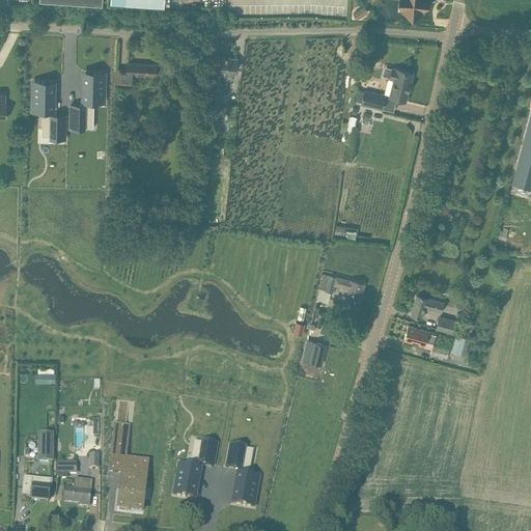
[(401,0),(400,9),(398,8),(398,12),(401,14),(402,10),(421,12),(421,15),(425,15),(425,10),(423,10),(423,0),(401,0)]
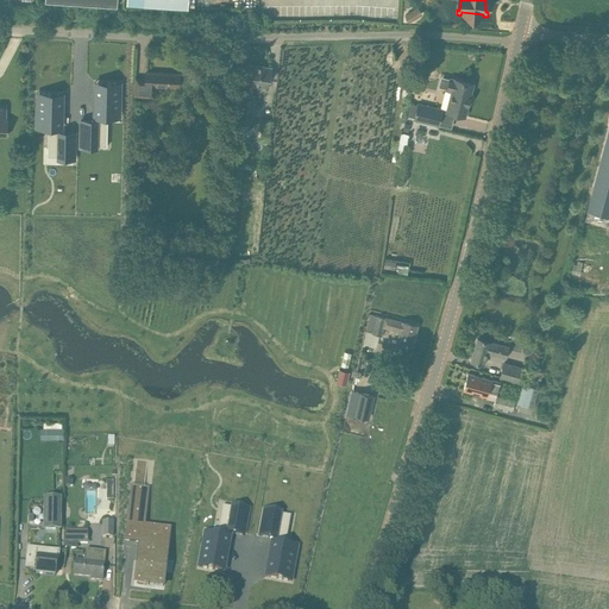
[(405,16),(409,22),(418,17),(413,10),(405,16)]
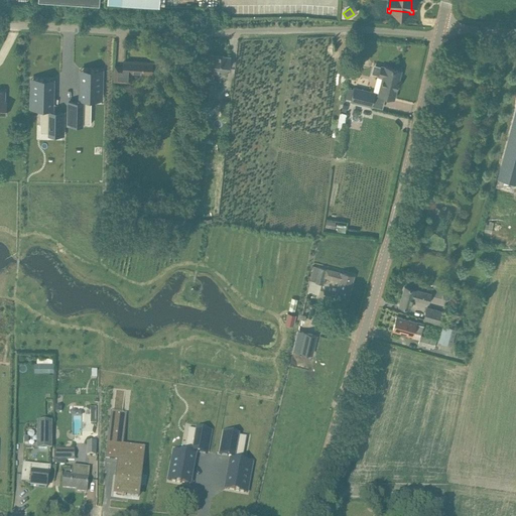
[(227,69),(229,69),(230,56),(209,54),(207,67),(203,67),(198,110),(205,111),(205,109),(211,110),(212,104),(213,104),(216,82),(213,81),(214,73),(226,75),(227,69)]
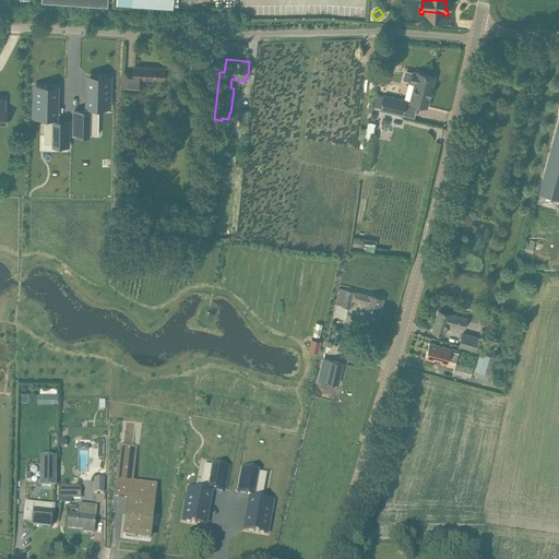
[(164,80),(164,79),(164,68),(134,66),(133,72),(125,72),(123,87),(133,88),(134,78),(164,80)]
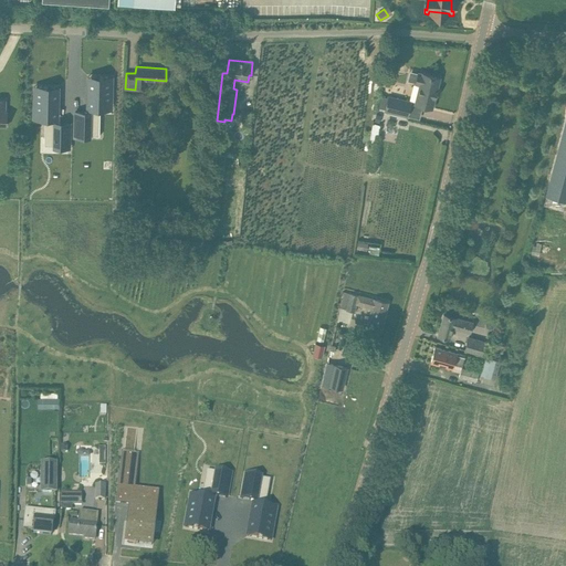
[(439,77),(417,72),(413,85),(418,85),(413,103),(431,107),(439,77)]
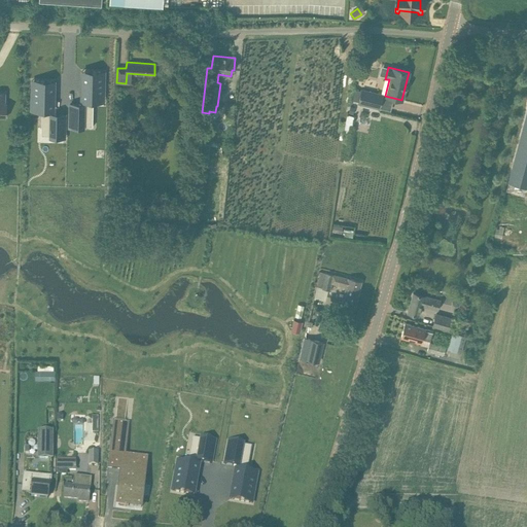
[(367,72),(356,70),(354,79),(364,82),(367,72)]
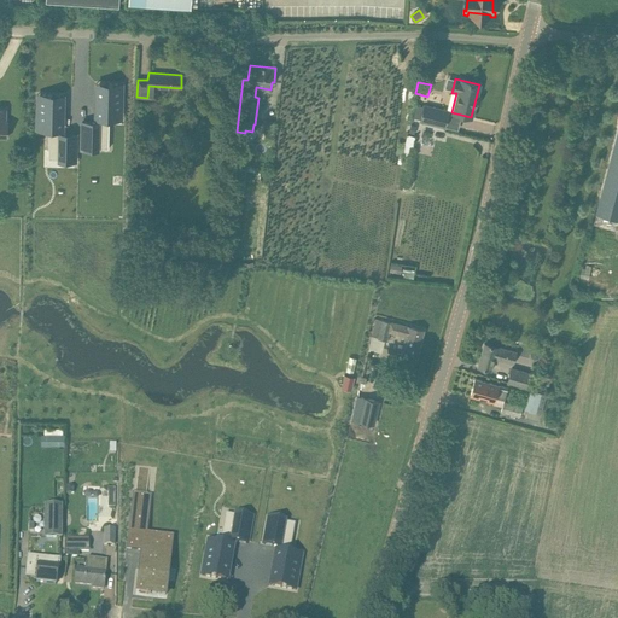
[(82,123),(82,150),(99,150),(99,149),(109,149),(110,120),(110,110),(120,111),(120,85),(108,85),(108,87),(98,87),(98,120),(98,123),(97,123),(82,123)]
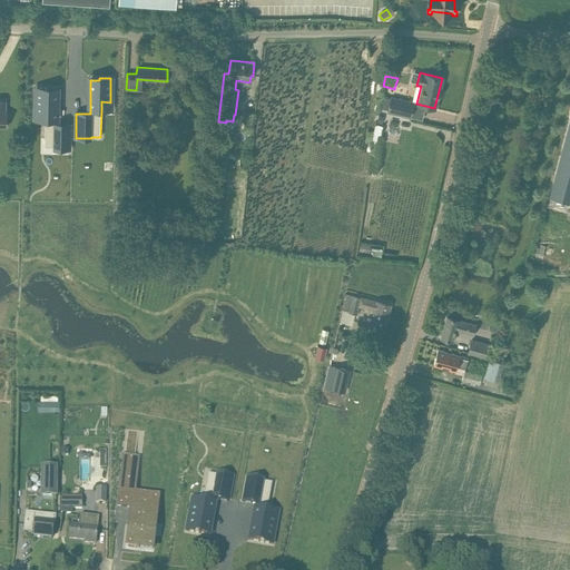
[(37,88),(36,111),(46,112),(46,120),(45,147),(55,147),(55,148),(70,148),(70,124),(56,124),(56,120),(57,91),(48,91),(48,88),(37,88)]
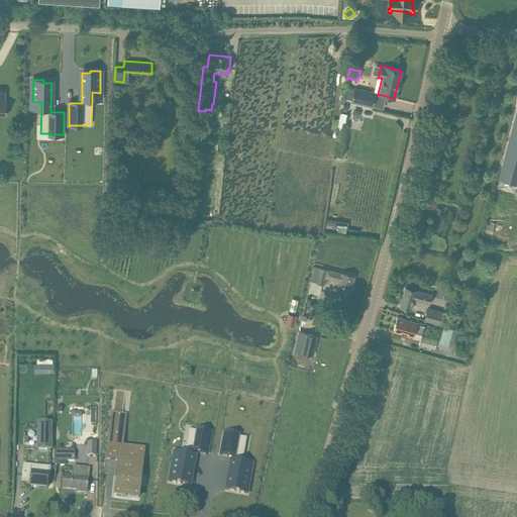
[(375,94),(353,89),(350,101),(372,106),(375,94)]
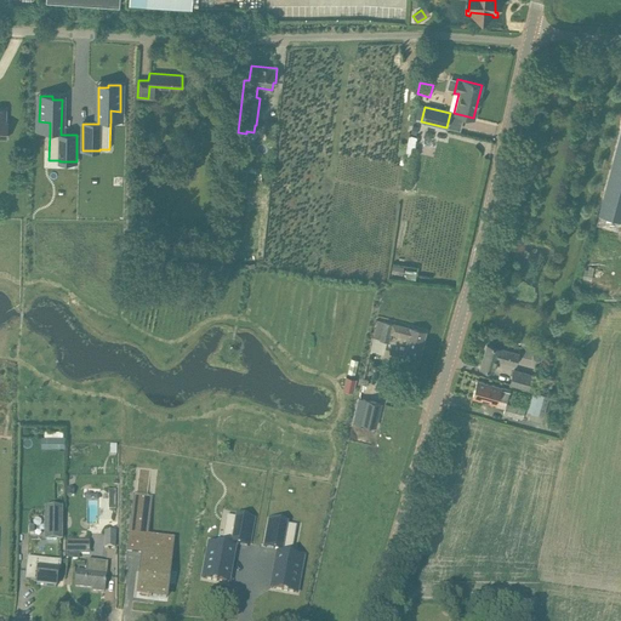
[(267,121),(265,143),(274,144),(277,123),(267,121)]
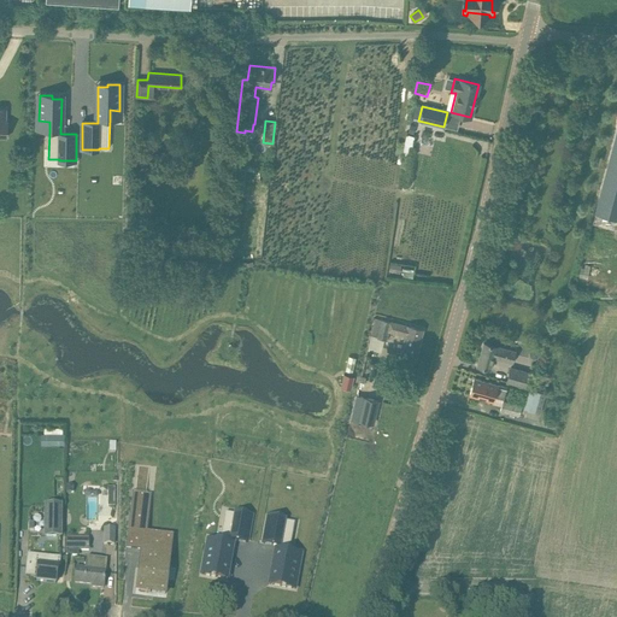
[(616,130),(595,213),(616,218),(616,130)]
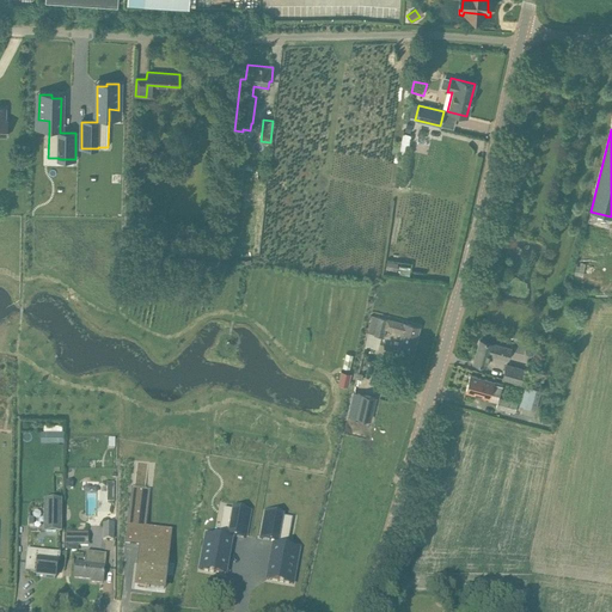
[(395,187),(402,187),(409,144),(411,135),(403,133),(401,141),(398,166),(395,187)]
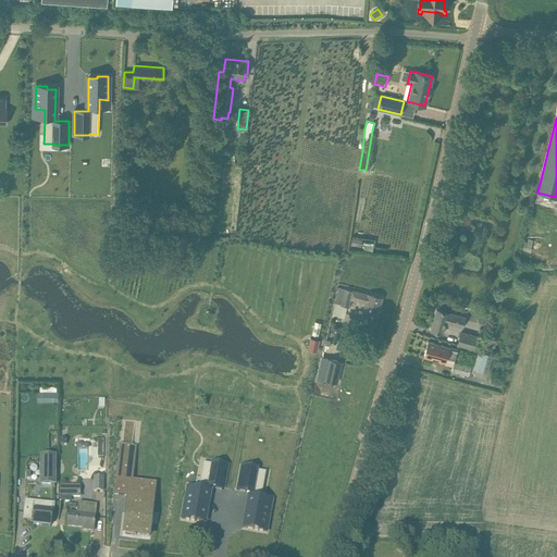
[(137,122),(130,122),(128,132),(137,132),(137,122)]
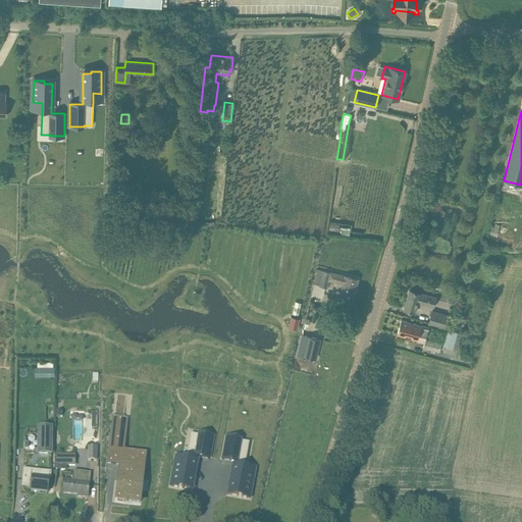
[(200,137),(198,159),(205,160),(207,138),(200,137)]
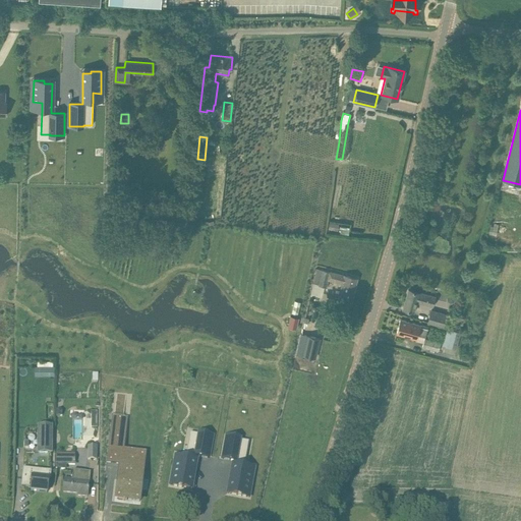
[(488,227),(487,234),(496,236),(497,228),(488,227)]
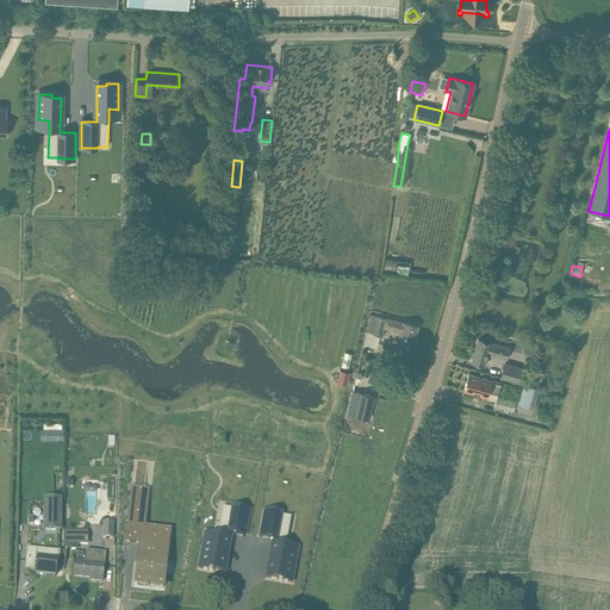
[(418,325),(406,323),(403,322),(403,323),(377,316),(372,334),(381,337),(384,328),(400,331),(396,349),(411,353),(418,325)]
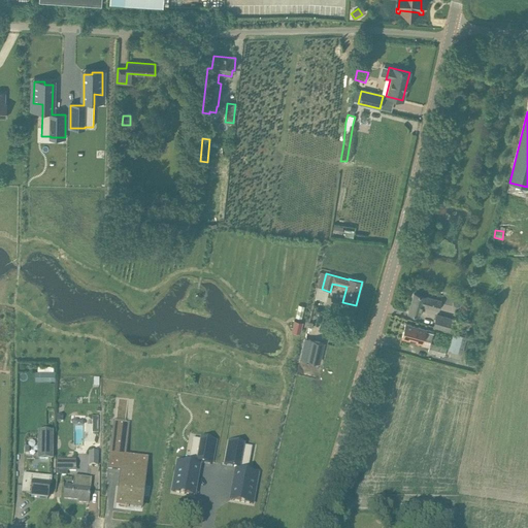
[(494,297),(475,292),(473,299),(492,303),(494,297)]
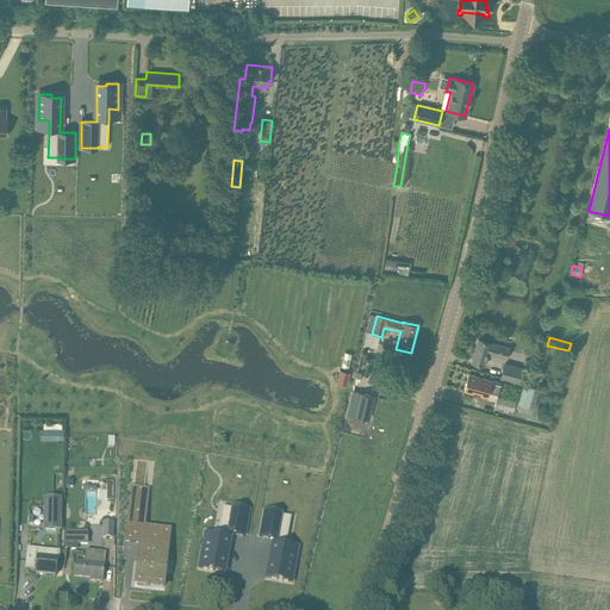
[(491,342),(478,338),(472,361),(484,365),(487,353),(506,359),(509,347),(491,342)]
